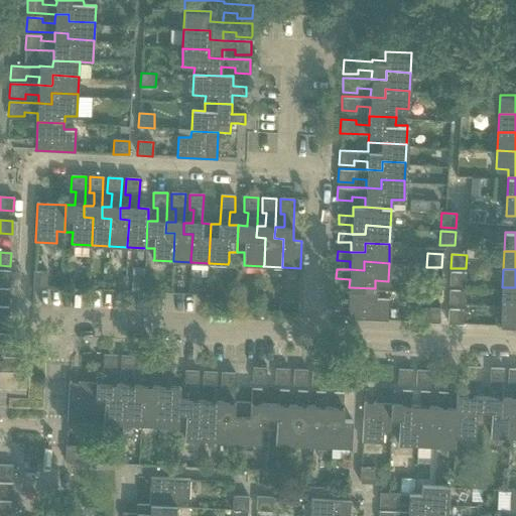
[(0,283),(9,284),(10,282),(10,271),(0,270),(0,283)]
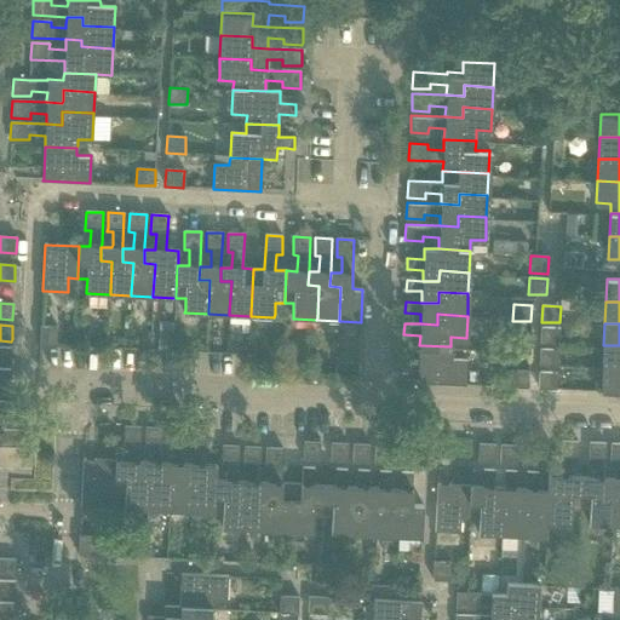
[(40,343),(41,343),(56,344),(57,325),(41,325),(40,343)]
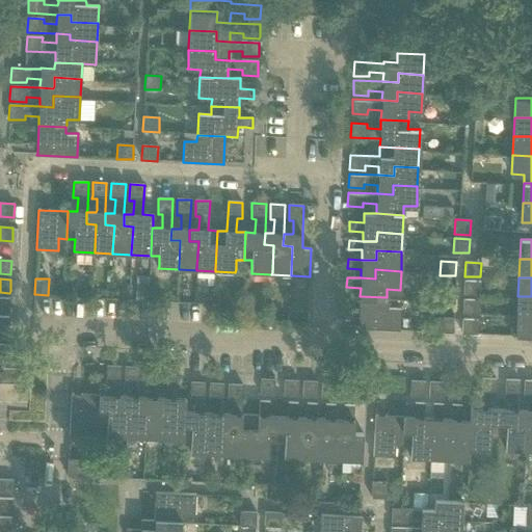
[(464,281),(463,295),(480,295),(480,282),(464,281)]
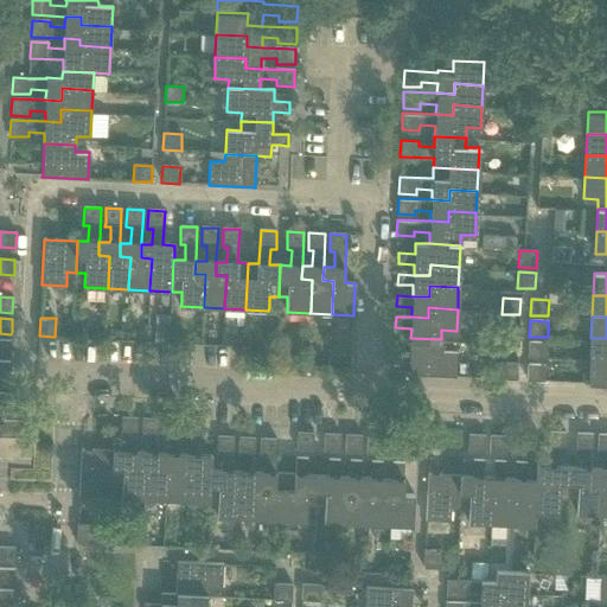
[(154,330),(154,342),(168,343),(170,331),(154,330)]
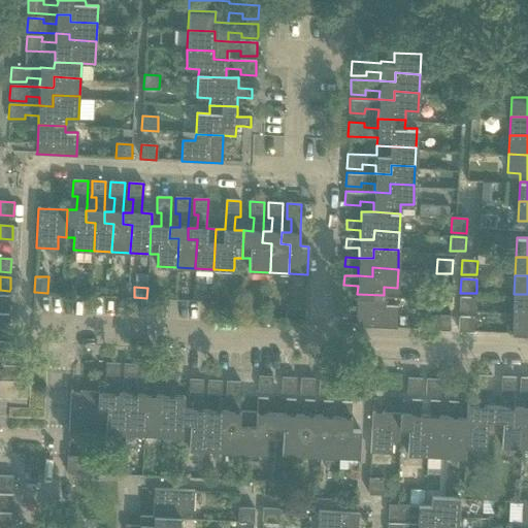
[(436,287),(435,300),(451,301),(452,287),(436,287)]
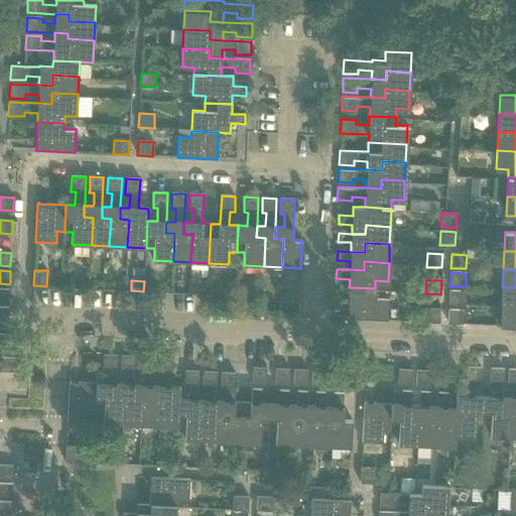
[(348,316),(348,318),(359,318),(386,320),(386,319),(386,317),(387,297),(374,296),(375,288),(349,287),(348,316)]
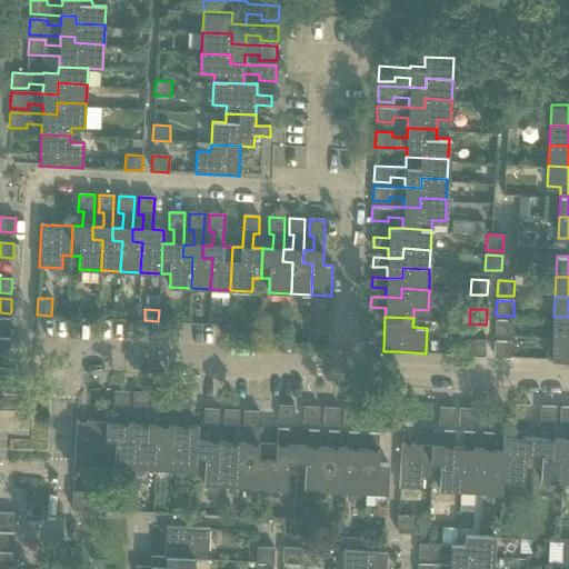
[(568,317),(553,317),(553,337),(568,337),(568,317)]
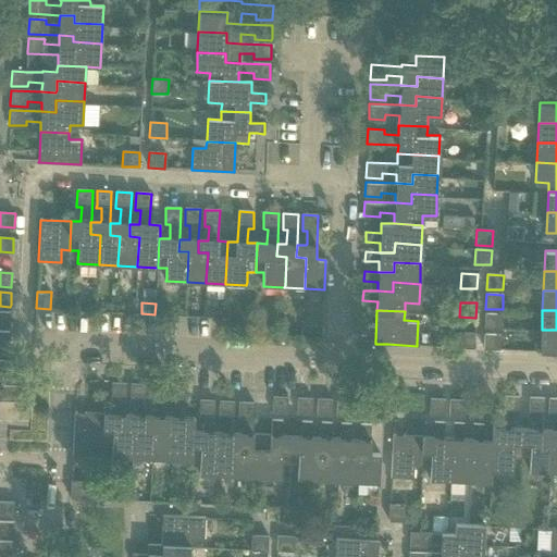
[(0,325),(10,326),(10,325),(10,312),(0,311),(0,325)]
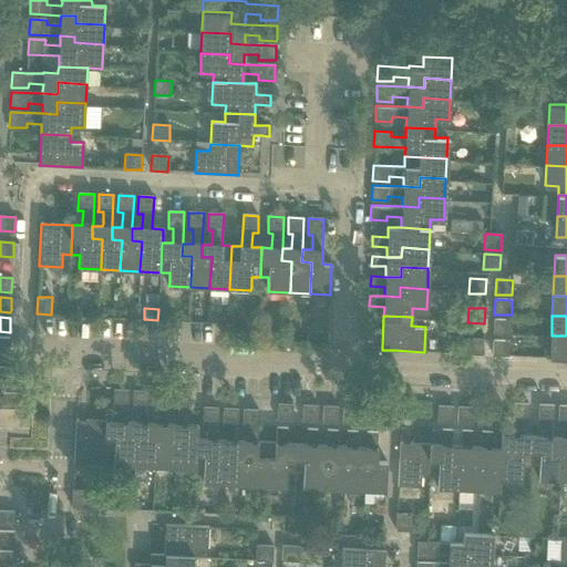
[(494,319),(493,334),(511,336),(511,320),(494,319)]
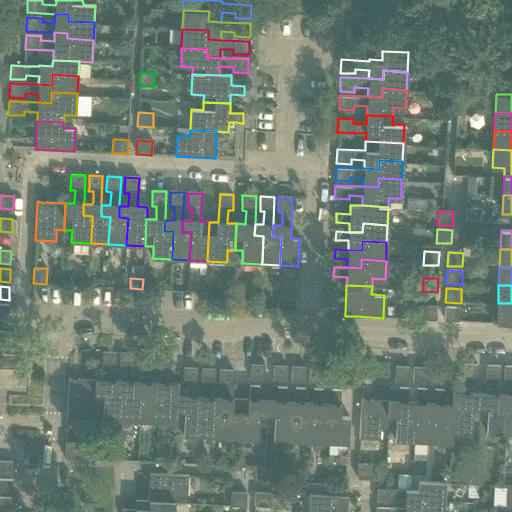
[(202,292),(201,306),(215,306),(215,302),(207,292),(202,292)]
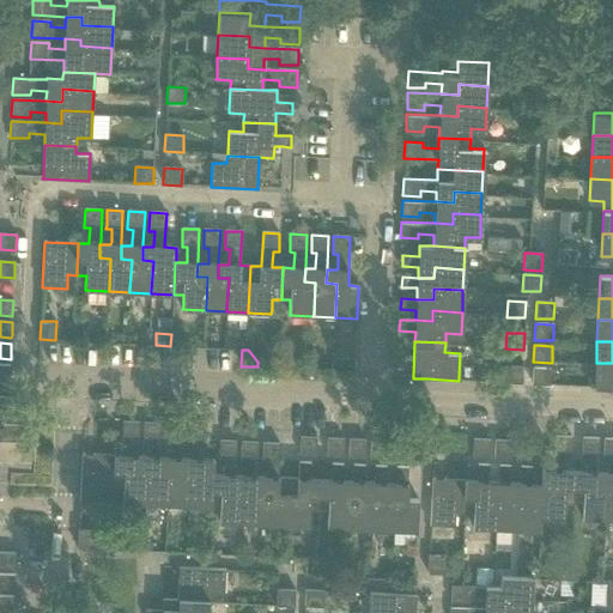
[(595,386),(595,387),(612,387),(612,363),(596,363),(595,386)]
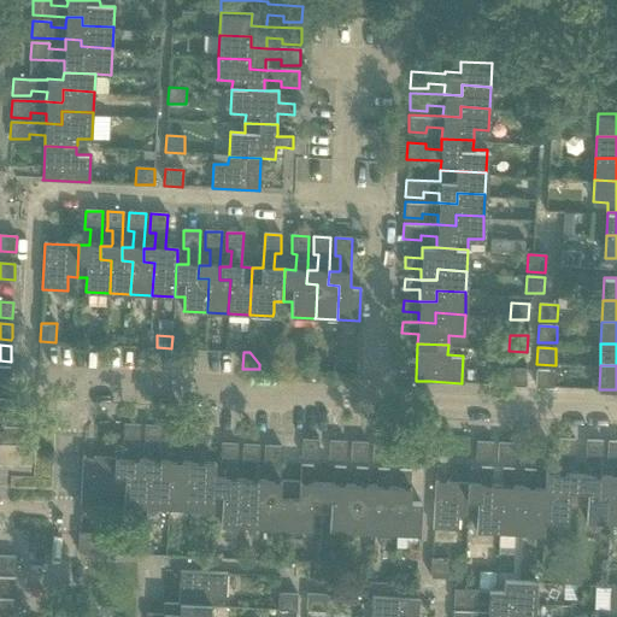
[(0,382),(10,383),(10,368),(0,366),(0,382)]
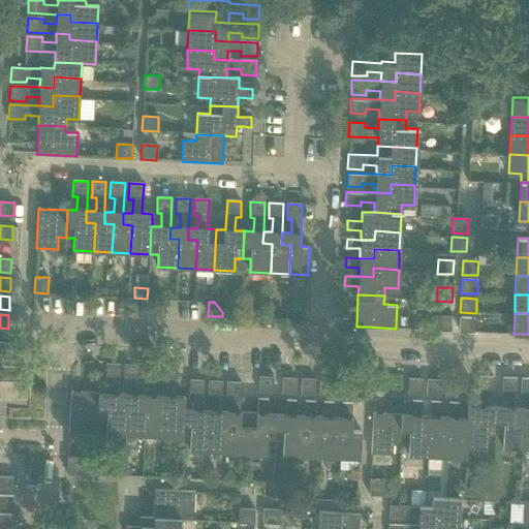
[(435,316),(435,330),(450,331),(450,329),(452,317),(435,316)]
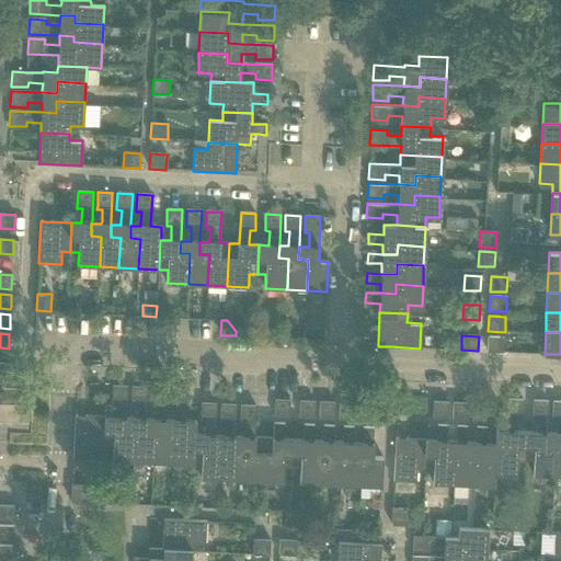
[(488,336),(487,352),(504,352),(504,338),(488,336)]
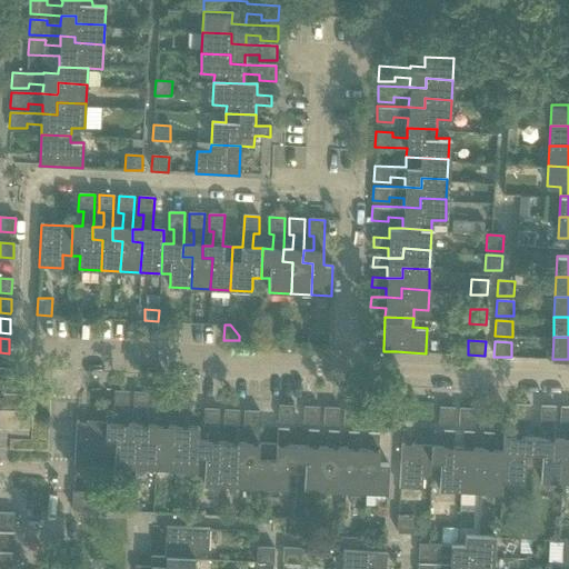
[(0,378),(3,379),(3,383),(20,385),(20,382),(21,369),(8,368),(0,367),(0,378)]
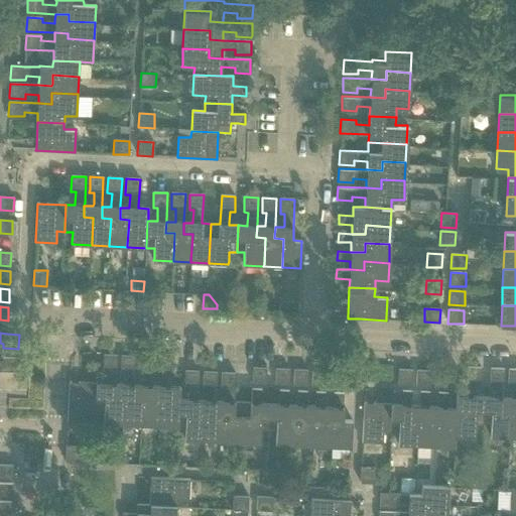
[(97,408),(97,410),(105,410),(104,421),(104,423),(123,424),(123,421),(124,396),(116,396),(116,384),(116,382),(117,356),(104,355),(104,356),(103,368),(103,370),(108,370),(107,382),(107,384),(98,383),(97,408)]
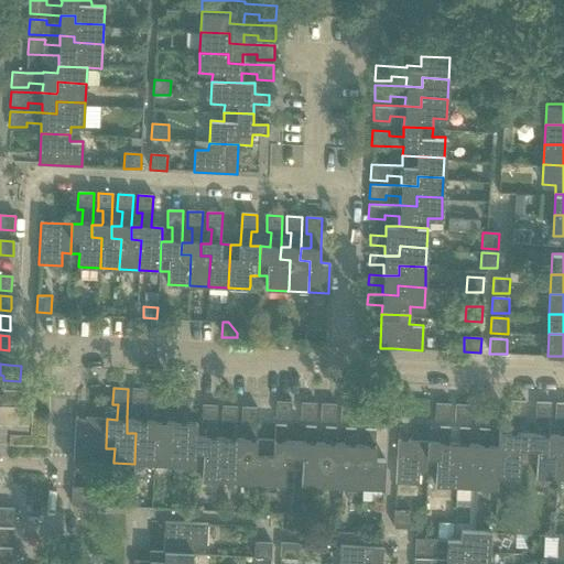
[(127,420),(127,433),(136,433),(134,461),(134,464),(154,465),(154,462),(155,434),(145,434),(147,421),(147,419),(148,390),(133,389),(132,403),(132,405),(137,405),(137,419),(137,421),(127,420)]
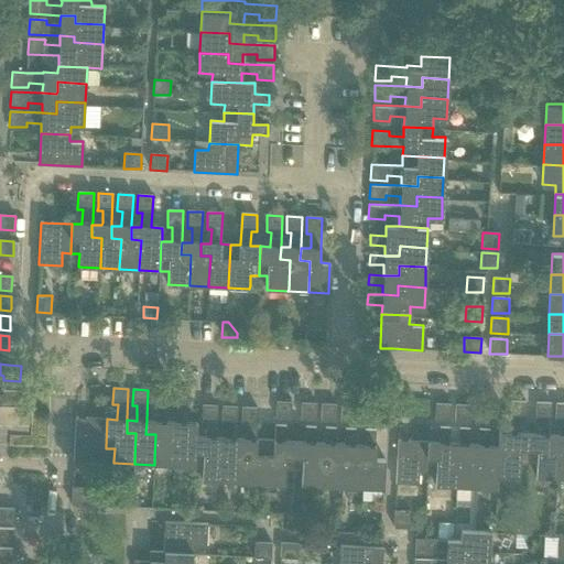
[(147,421),(145,434),(155,434),(154,462),(154,465),(174,465),(174,463),(175,435),(165,435),(166,422),(166,420),(167,391),(153,390),(152,404),(152,407),(158,407),(156,420),(156,421),(147,421)]
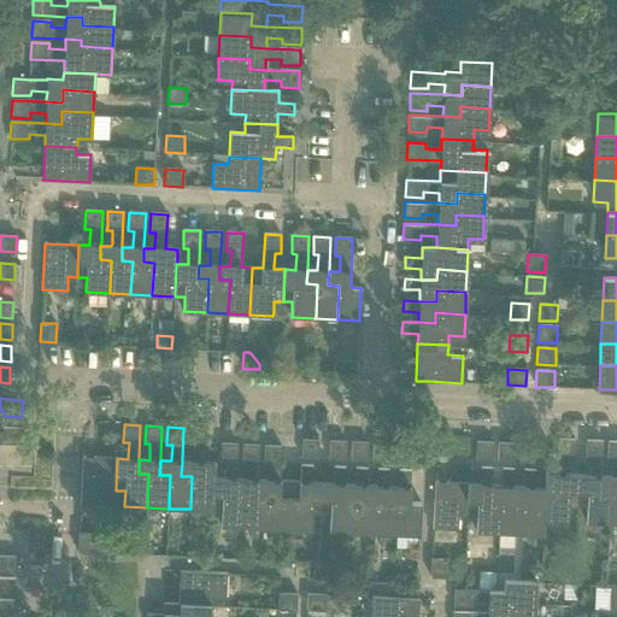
[(0,444),(21,445),(21,444),(22,428),(4,428),(3,433),(0,432),(0,444)]
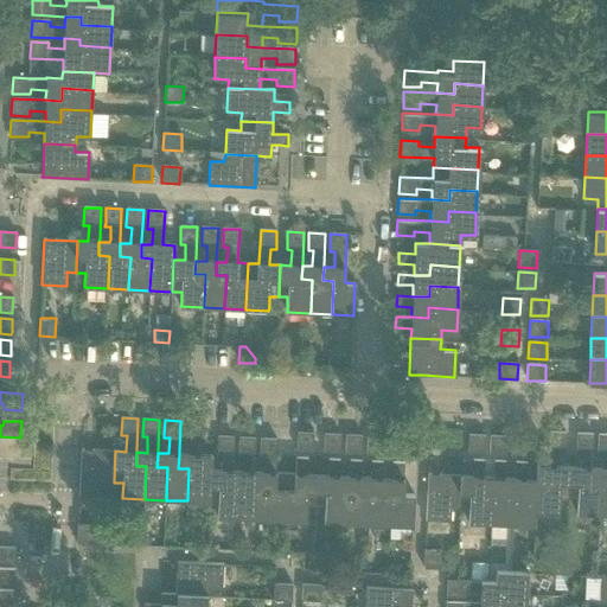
[(179,454),(178,468),(189,468),(187,498),(187,500),(210,502),(210,499),(211,470),(211,468),(212,455),(200,455),(200,453),(200,435),(202,433),(202,421),(186,421),(185,436),(185,439),(190,439),(190,452),(190,454),(179,454)]
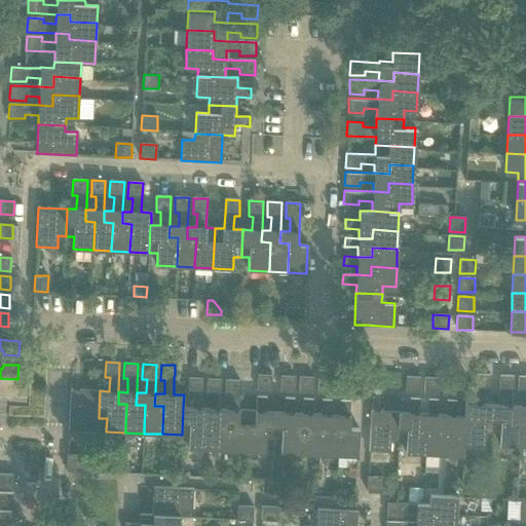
[(465,402),(465,414),(464,442),(483,443),(484,430),(492,431),(493,403),(485,403),(485,389),(490,389),(491,374),(477,373),(476,402),(465,402)]
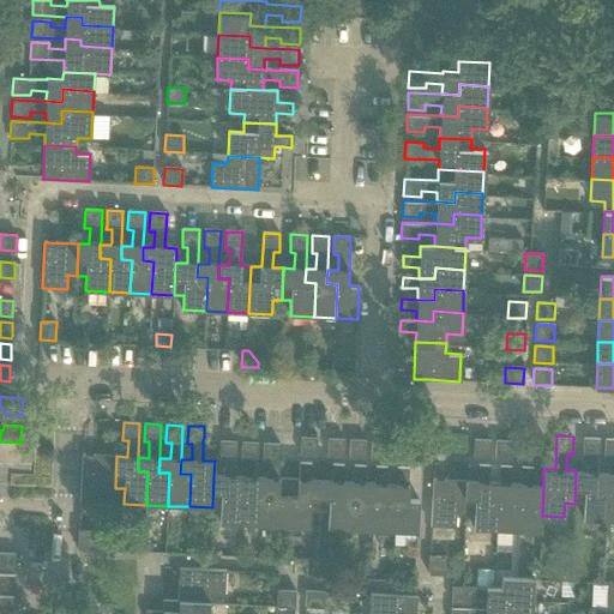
[(588,470),(576,470),(575,504),(584,504),(584,518),(607,519),(608,488),(597,487),(599,471),(600,438),(583,437),(583,455),(588,456),(588,470)]
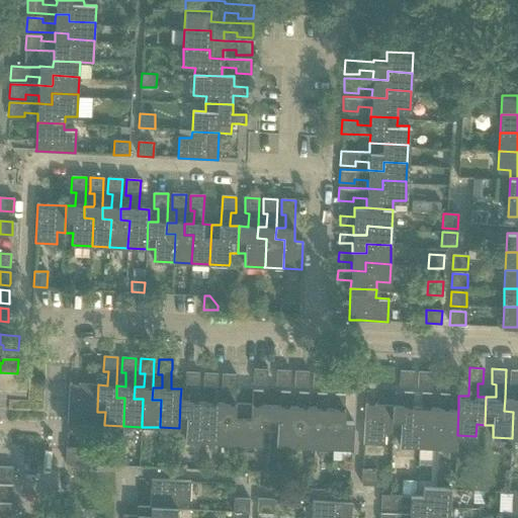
[(253,382),(253,384),(267,384),(267,383),(268,370),(254,369),(254,374),(254,375),(253,382)]
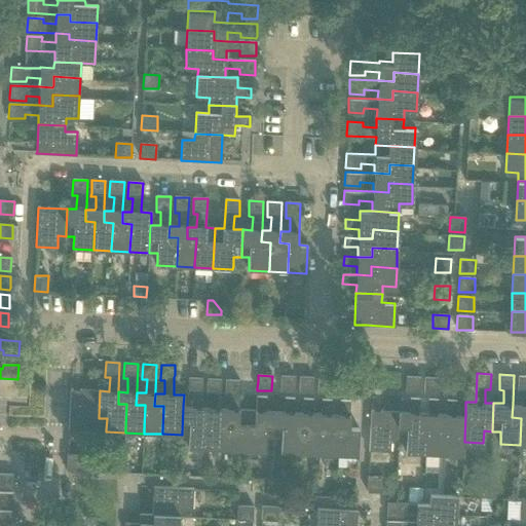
[(522,404),(513,404),(512,417),(521,418),(520,445),(525,445),(525,375),(519,375),(518,390),(522,390),(522,404)]
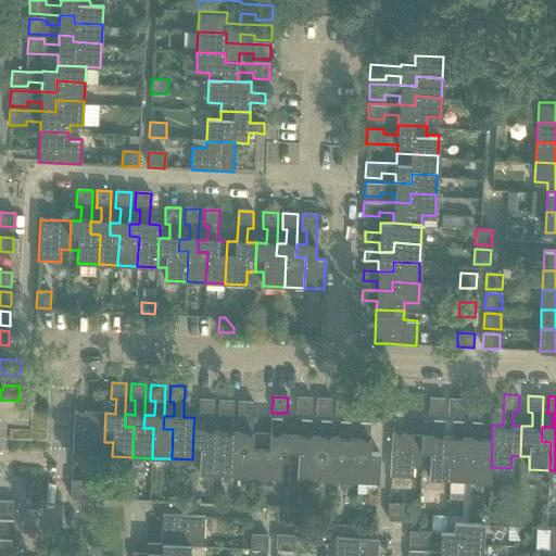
[(297,413),(297,414),(312,414),(312,413),(312,399),(298,397),(297,413)]
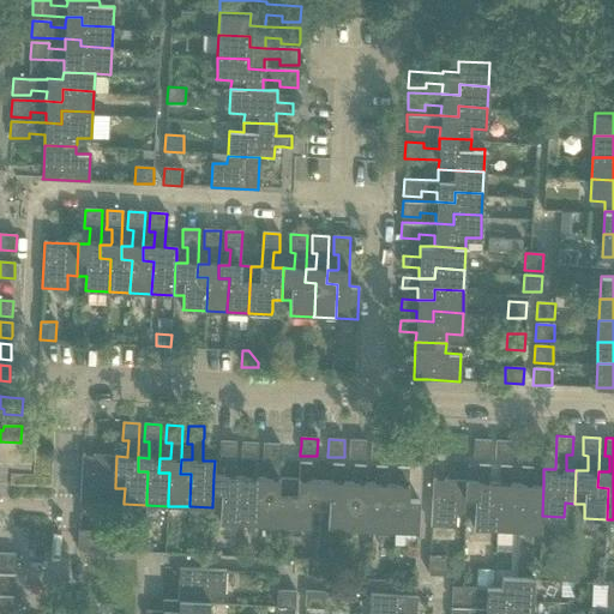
[(474,457),(491,458),(492,439),(474,439),(474,457)]
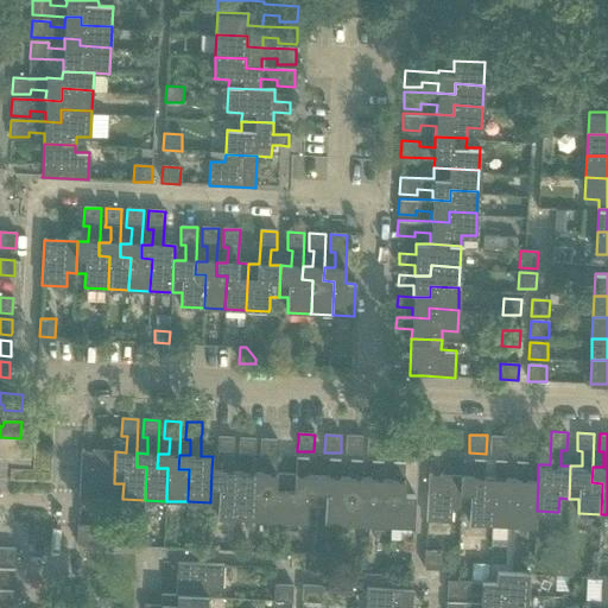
[(491,454),(507,454),(508,436),(491,435),(491,454)]
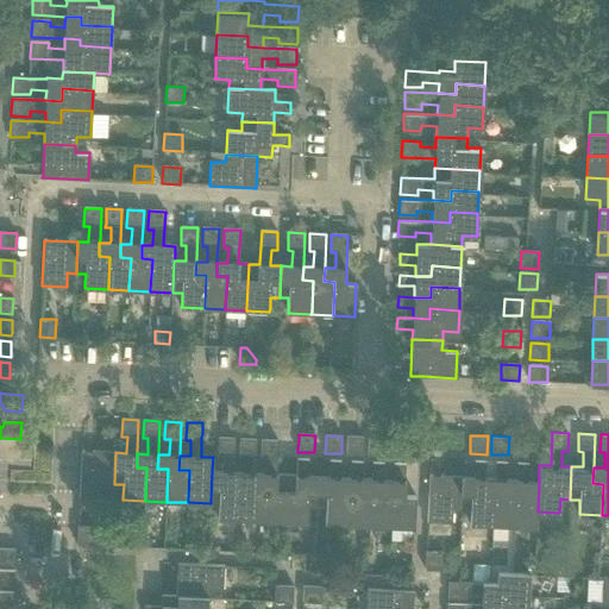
[(346,453),(346,454),(363,454),(363,453),(363,438),(347,437),(346,453)]
